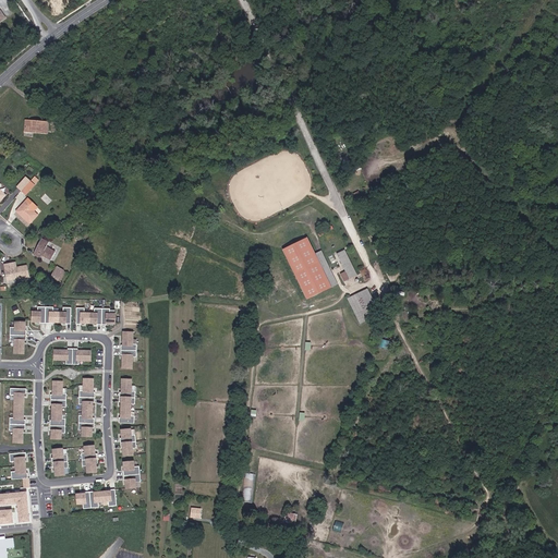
[(47,124),(25,121),(23,132),(32,133),(32,132),(38,132),(37,134),(46,135),(47,124)]
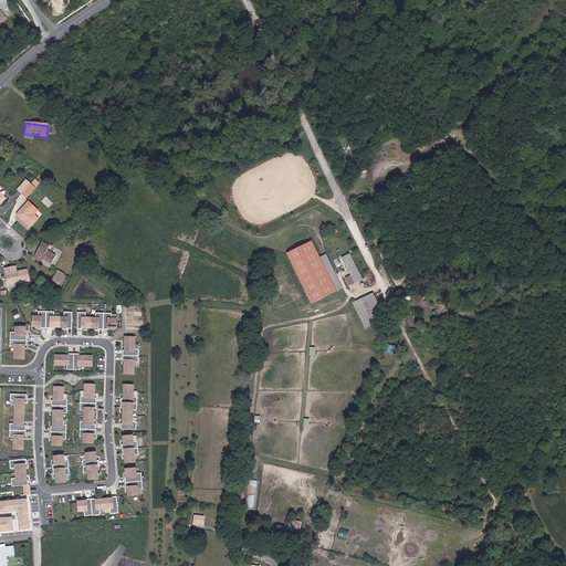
[(37,180),(31,186),(22,195),(27,198),(40,185),(37,180)]
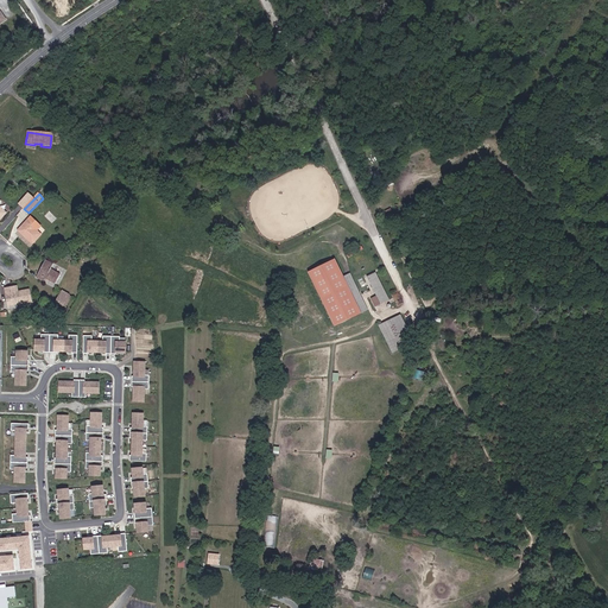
[(24,209),(33,200),(29,195),(19,204),(24,209)]
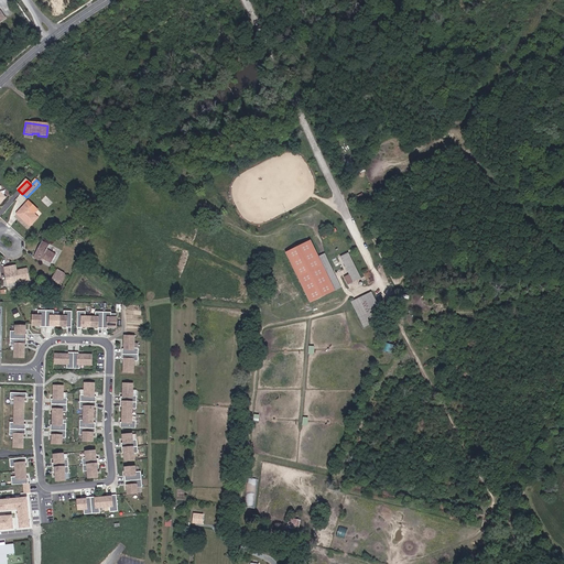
[(29,203),(24,207),(33,216),(38,212),(29,203)]
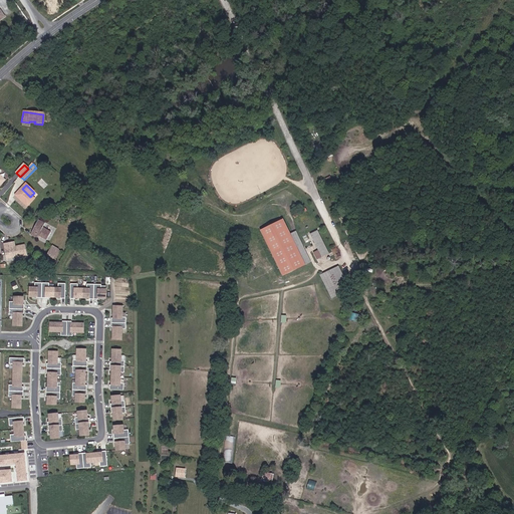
[(34,200),(30,197),(22,189),(14,196),(26,207),(34,200)]
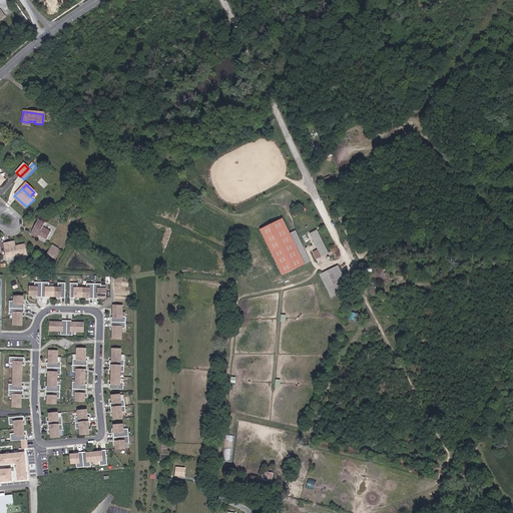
[(305,213),(298,217),(301,222),(308,219),(305,213)]
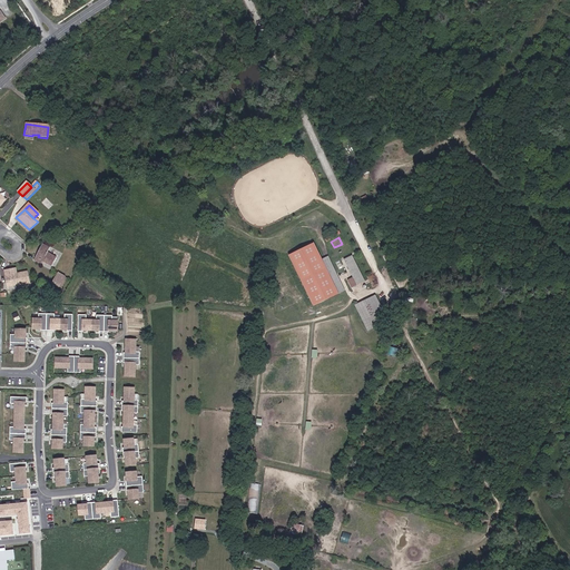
[(36,259),(33,258),(31,262),(39,266),(41,263),(51,268),(57,259),(47,254),(49,249),(41,245),(37,254),(38,255),(36,259)]
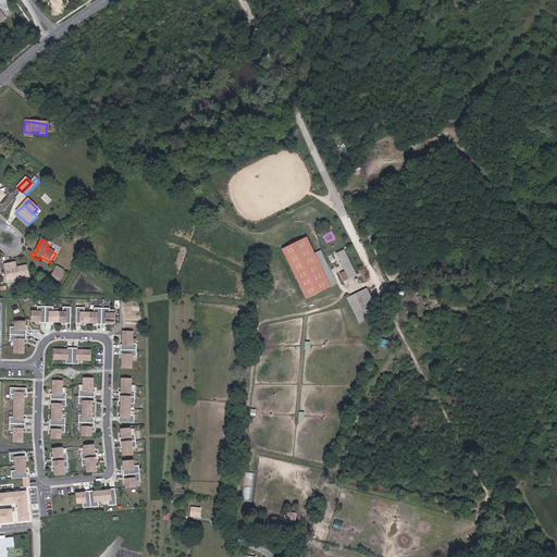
[(310,239),(285,250),(307,300),(332,289),(318,256),(310,239)]
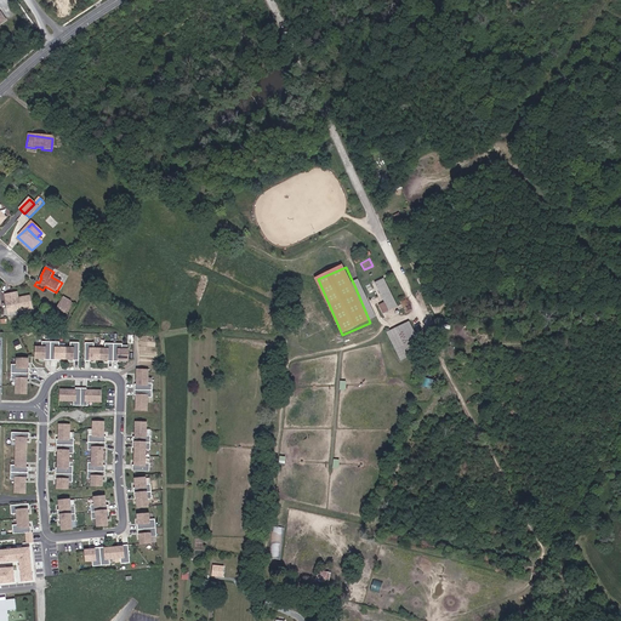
[(385,280),(376,285),(387,303),(392,312),(399,307),(385,280)]
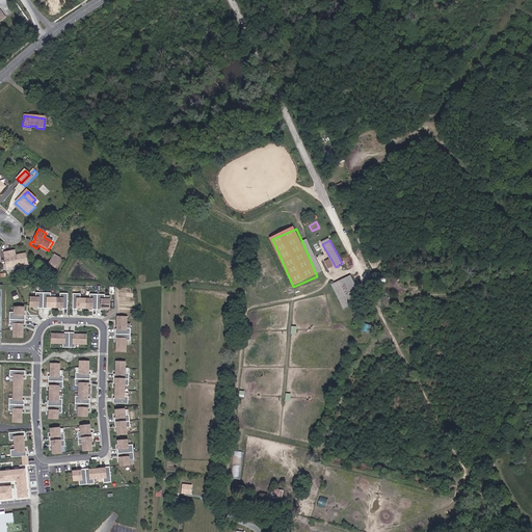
[(321,274),(308,242),(303,244),(317,276),(321,274)]
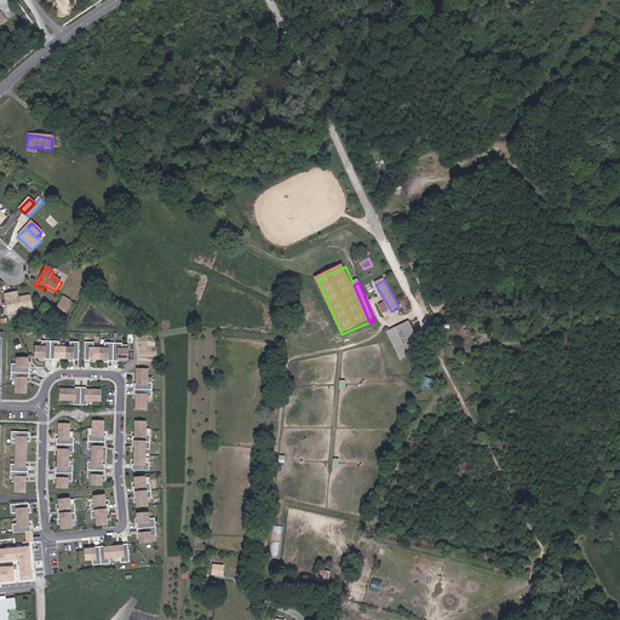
[(32,310),(30,298),(15,300),(15,294),(5,296),(6,314),(32,310)]
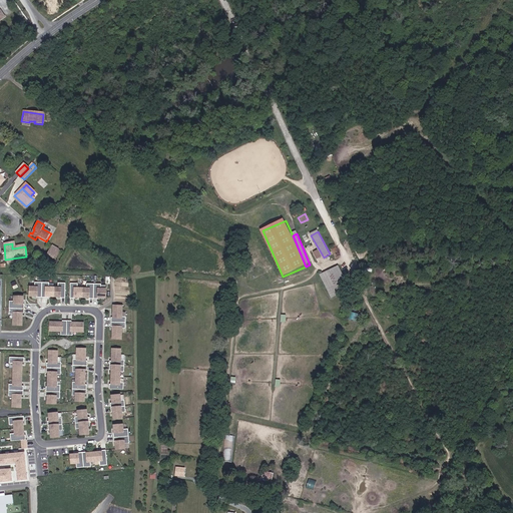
[(47,258),(54,262),(59,252),(53,248),(47,258)]
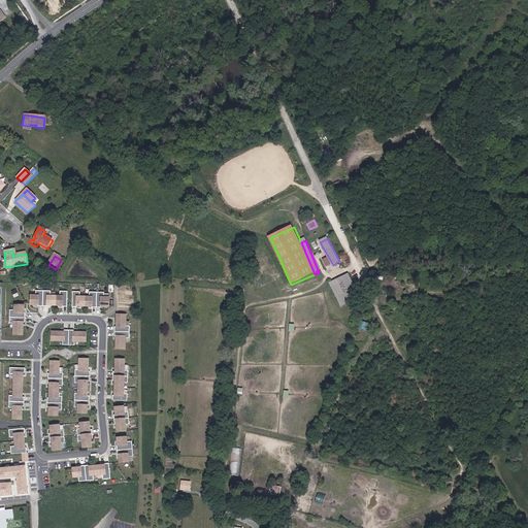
[(360,300),(350,275),(330,284),(340,308),(360,300)]
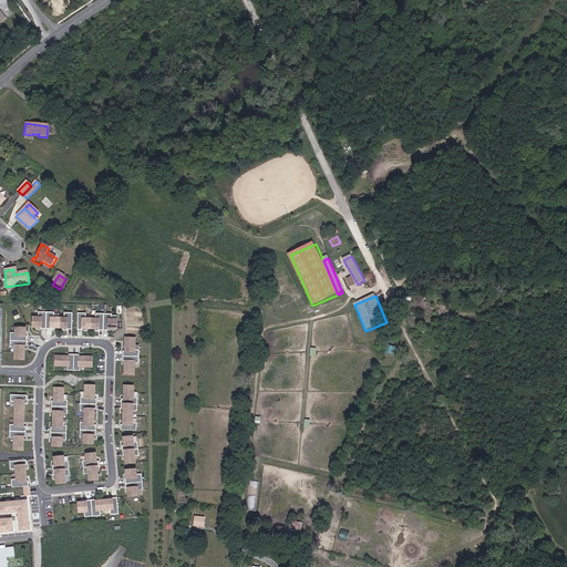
[(45,311),(38,311),(37,317),(32,317),(32,326),(40,326),(40,328),(45,328),(45,311)]
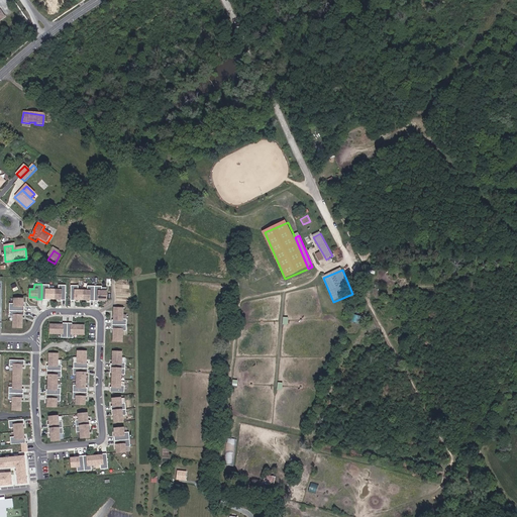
[(48,289),(48,284),(41,284),(41,299),(45,299),(45,298),(53,298),(53,289),(48,289)]
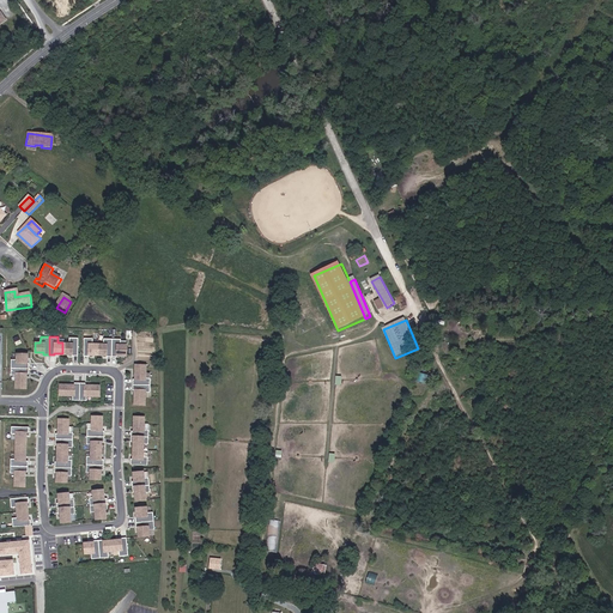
[(77,337),(68,337),(68,343),(62,343),(62,353),(71,353),(71,354),(77,354),(77,337)]
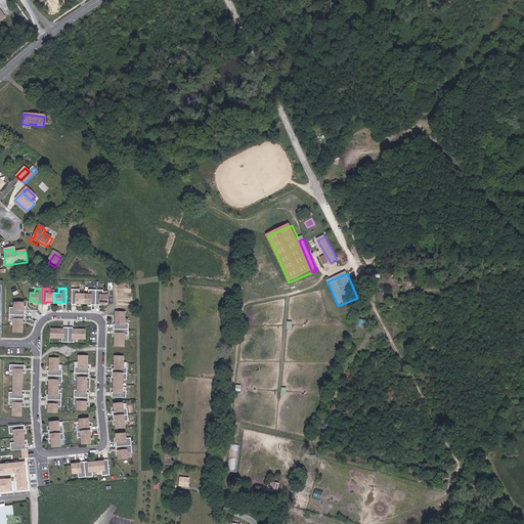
[(79,289),(71,288),(71,303),(76,303),(76,302),(83,302),(83,295),(78,295),(79,289)]
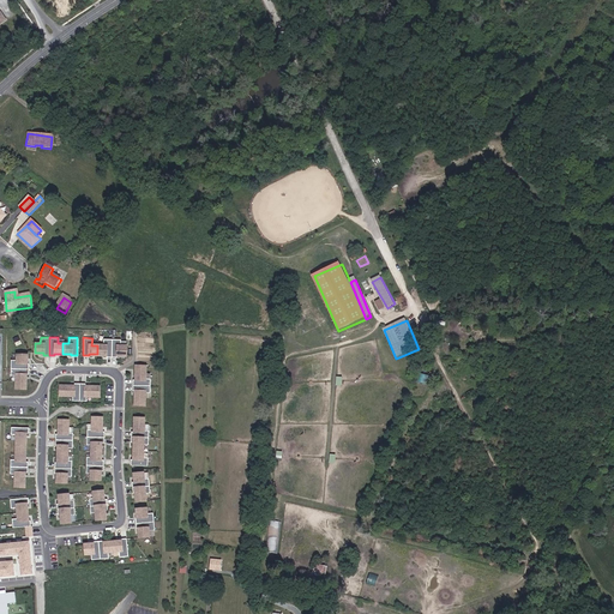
[(112,338),(103,338),(103,345),(97,345),(97,354),(106,354),(106,356),(110,356),(112,338)]
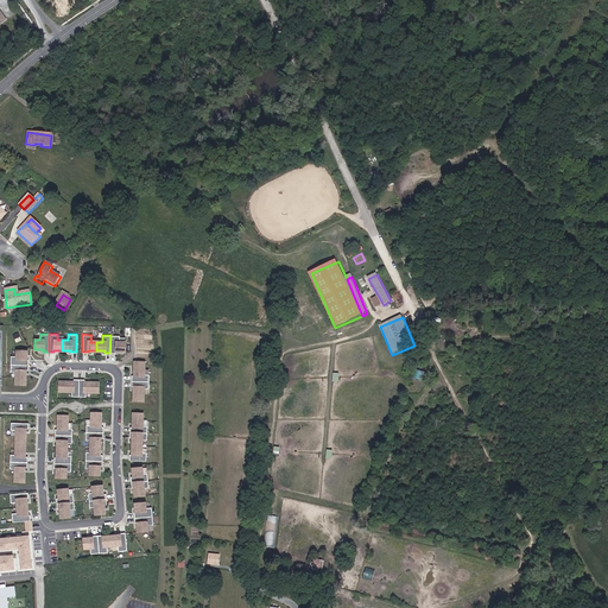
[(119,342),(119,335),(111,335),(109,353),(115,353),(115,352),(124,352),(125,350),(130,350),(131,342),(119,342)]
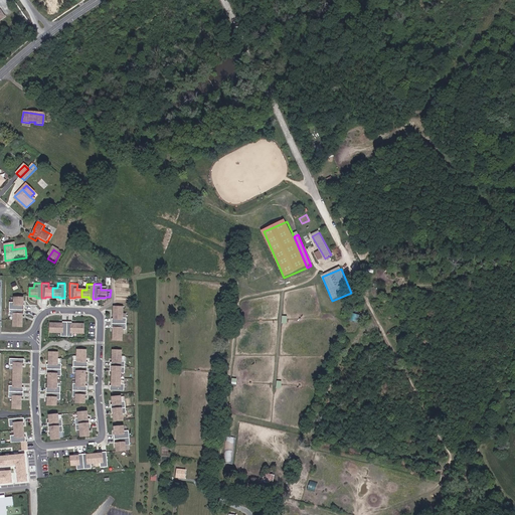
[(22,305),(22,295),(14,295),(13,301),(9,301),(9,309),(23,309),(23,305),(22,305)]
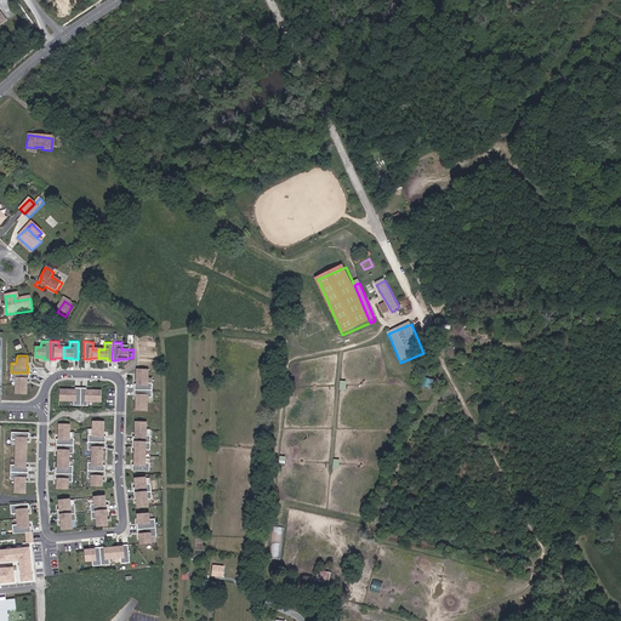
[(149,368),(138,368),(137,382),(135,382),(135,393),(137,393),(137,408),(147,409),(148,396),(153,396),(153,381),(148,381),(149,368)]
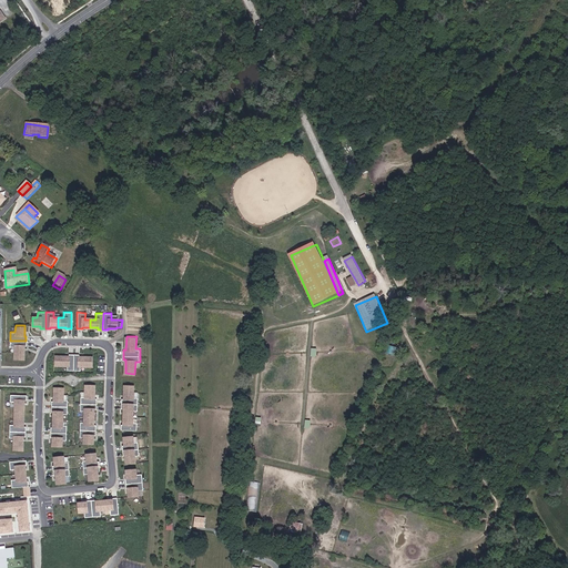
[(26,341),(10,341),(9,347),(13,347),(13,359),(23,359),(23,346),(26,346),(26,341)]
